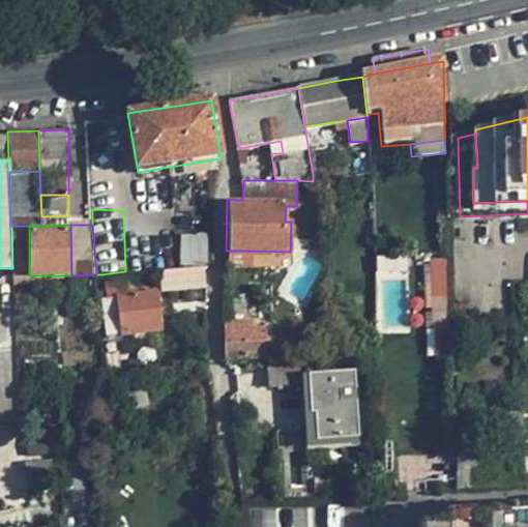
[(12,275),(29,275),(29,226),(11,226),(12,268),(12,275)]
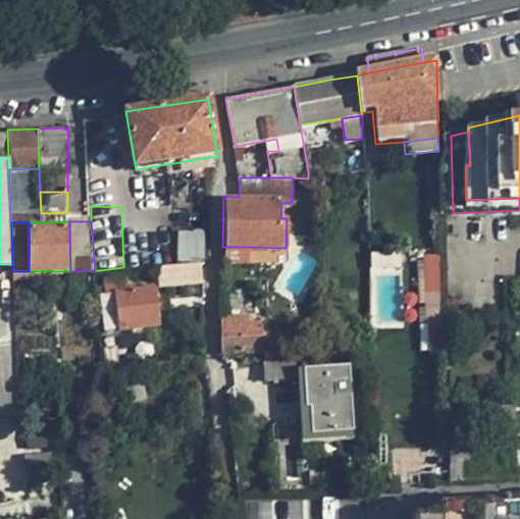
[(209,258),(208,225),(182,226),(183,258),(209,258)]
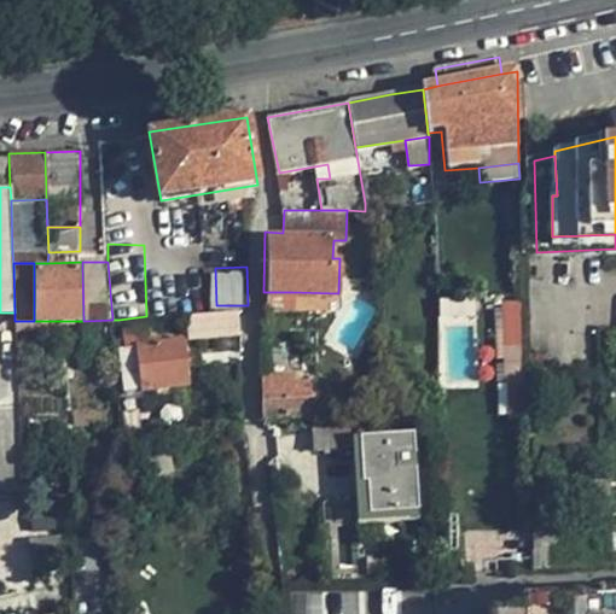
[(292,292),(263,292),(263,305),(292,307),(292,292)]
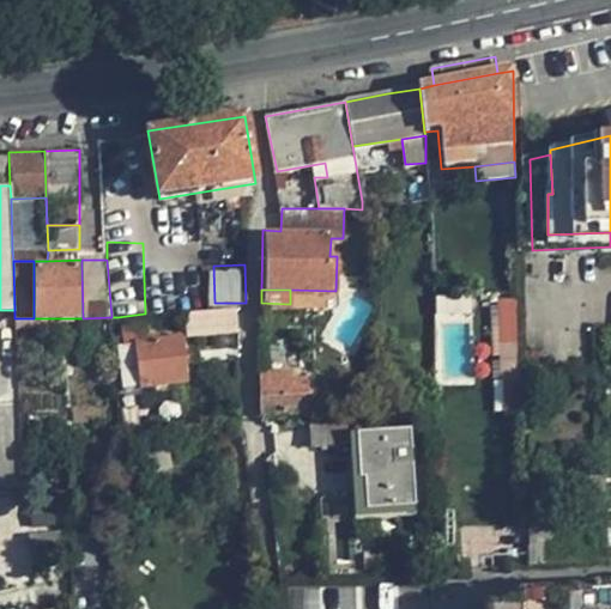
[(524,370),(522,293),(503,293),(503,370),(524,370)]
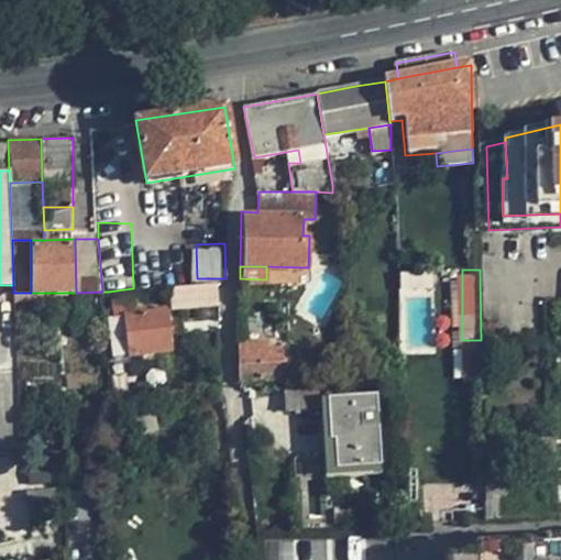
[(220,299),(220,281),(175,285),(175,302),(220,299)]
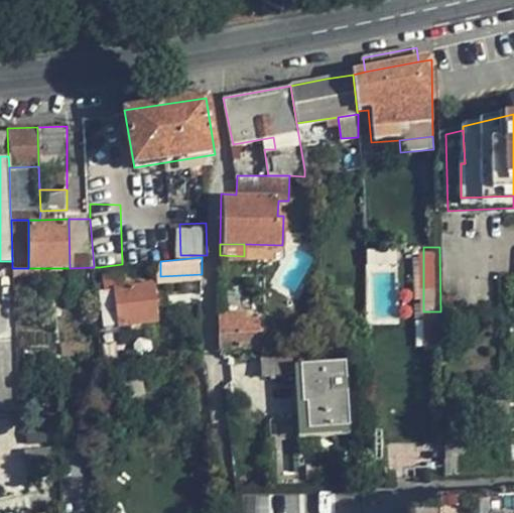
[(115,271),(114,265),(99,267),(94,267),(98,289),(115,287),(152,282),(150,270),(126,273),(125,270),(115,271)]
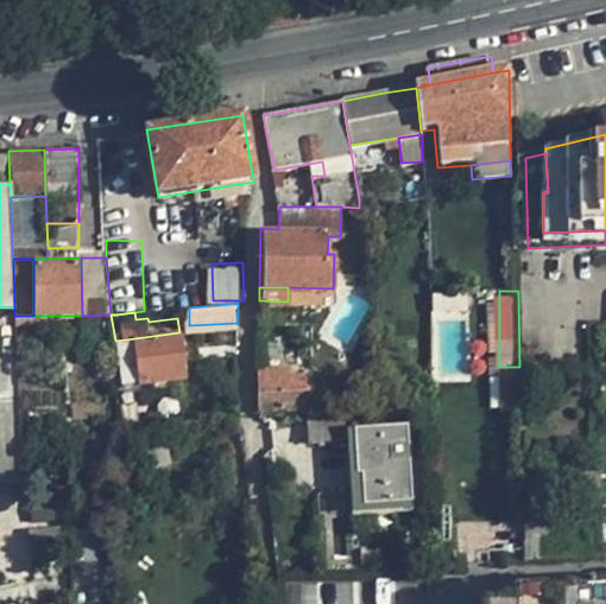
[(180,332),(136,338),(136,342),(140,380),(141,382),(184,376),(180,332)]
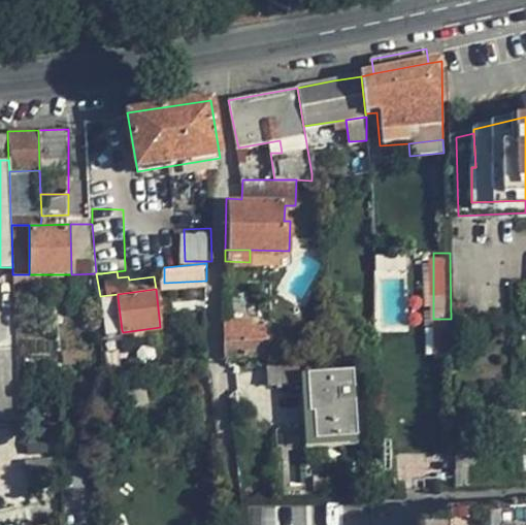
[(105,332),(122,330),(118,297),(118,294),(100,296),(105,332)]
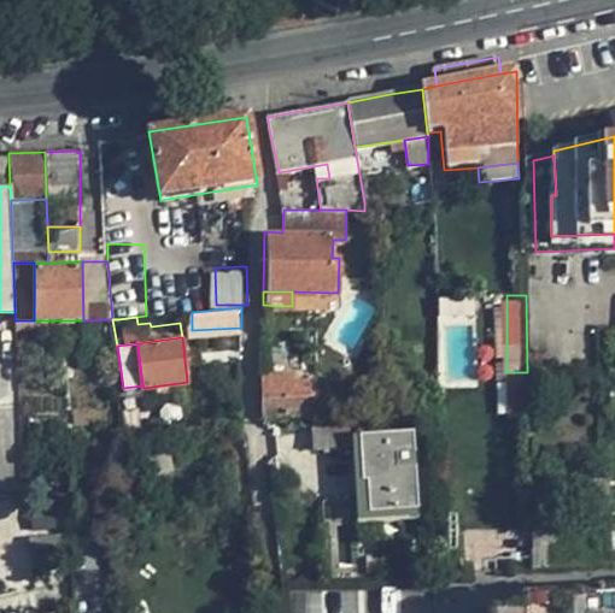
[(262,418),(285,418),(315,416),(312,387),(306,377),(294,378),(293,370),(262,372),(262,418)]
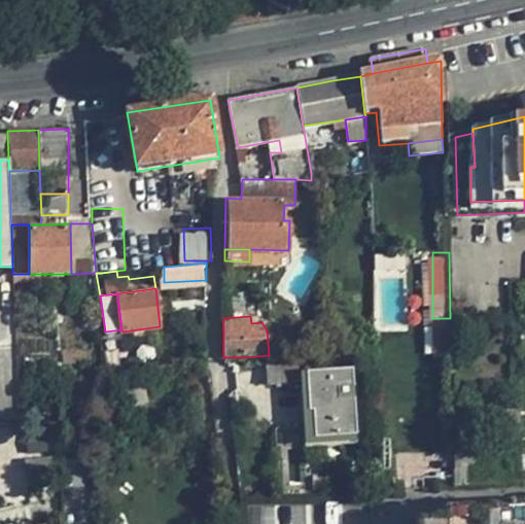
[(284,360),(251,362),(251,383),(286,381),(284,360)]
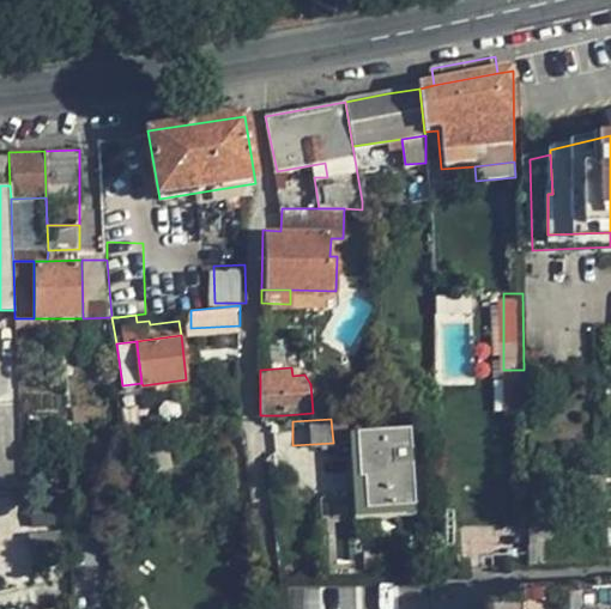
[(410,431),(349,433),(350,448),(357,448),(358,479),(363,479),(364,510),(413,509),(410,431)]
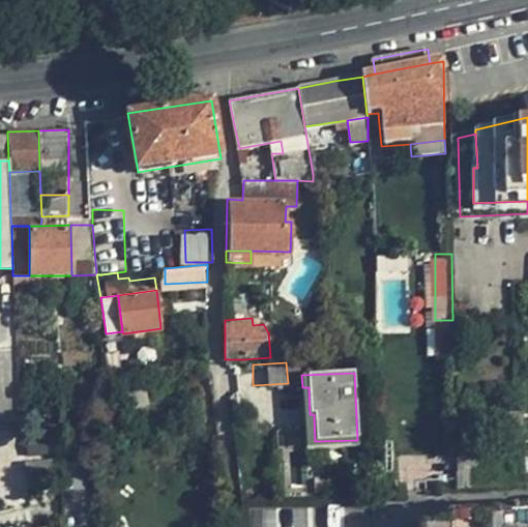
[(111,411),(148,403),(144,379),(106,387),(111,411)]
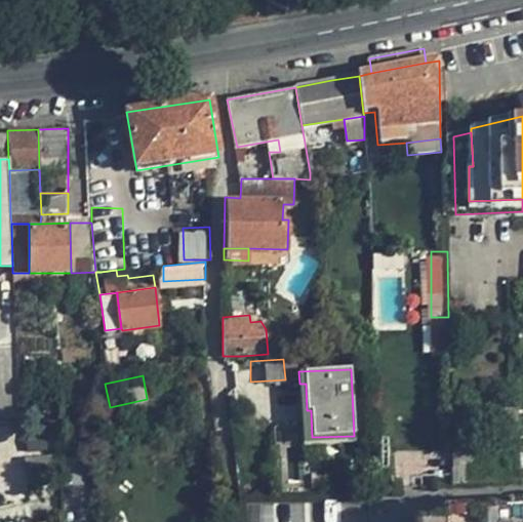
[(302,438),(312,437),(311,410),(307,410),(306,384),(299,384),(302,438)]
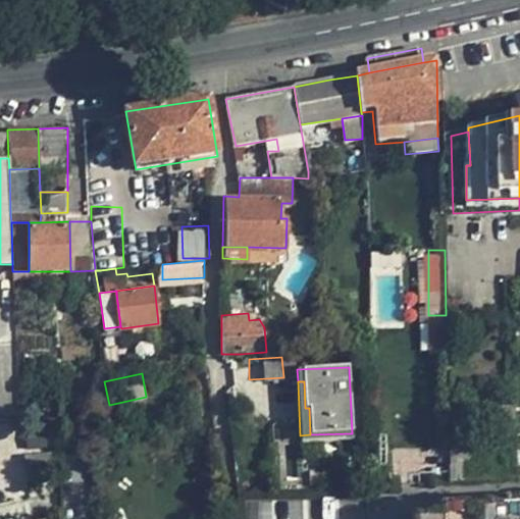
[(324,470),(303,471),(304,481),(324,480),(324,470)]
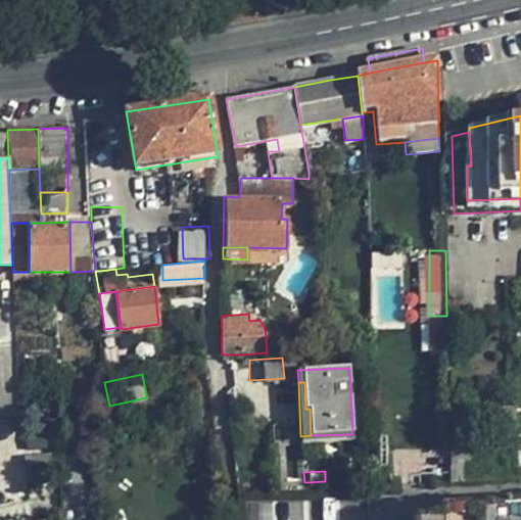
[(520,502),(481,505),(481,516),(520,513),(520,502)]
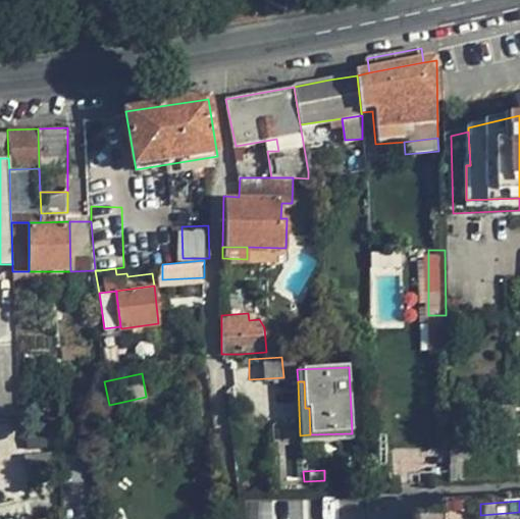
[(480,504),(442,506),(443,516),(480,515),(480,504)]
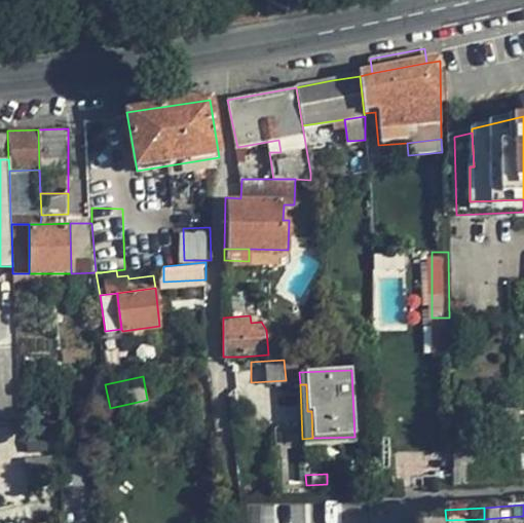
[(414,512),(414,522),(426,522),(446,520),(445,510),(414,512)]
